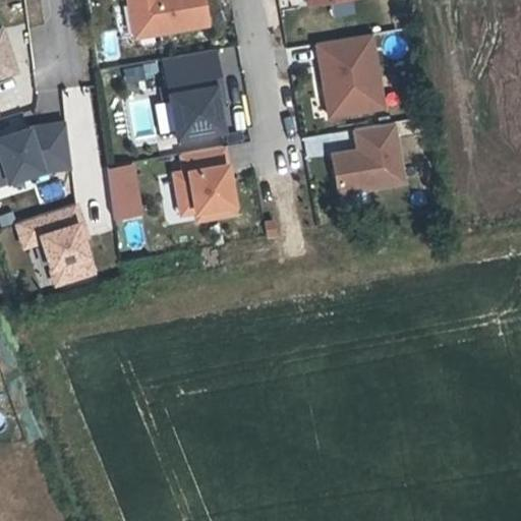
[(128,0),(135,38),(209,24),(204,0),(128,0)]
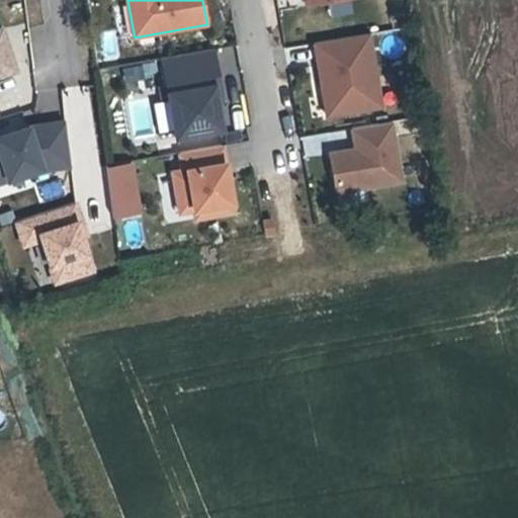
[(0,77),(17,71),(2,28),(0,28),(0,77)]
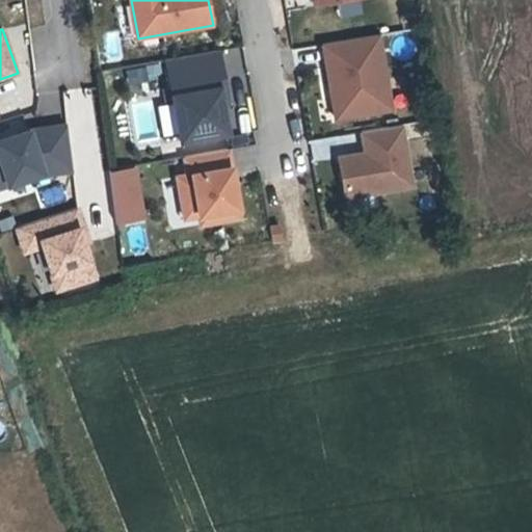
[(379,34),(323,44),(337,118),(392,109),(379,34)]
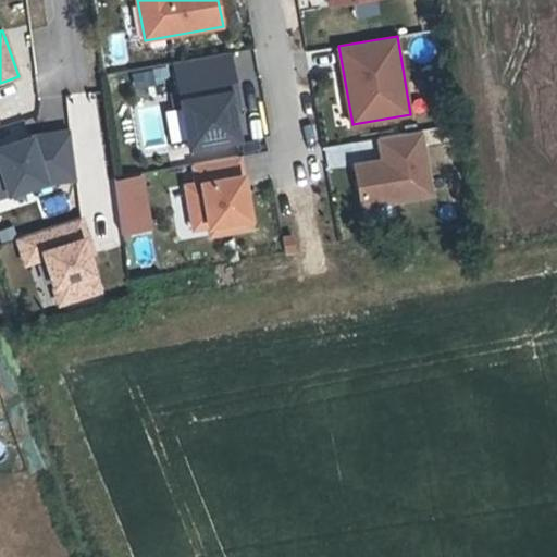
[(172,63),(187,149),(237,139),(233,114),(229,88),(235,87),(229,53),(172,63)]
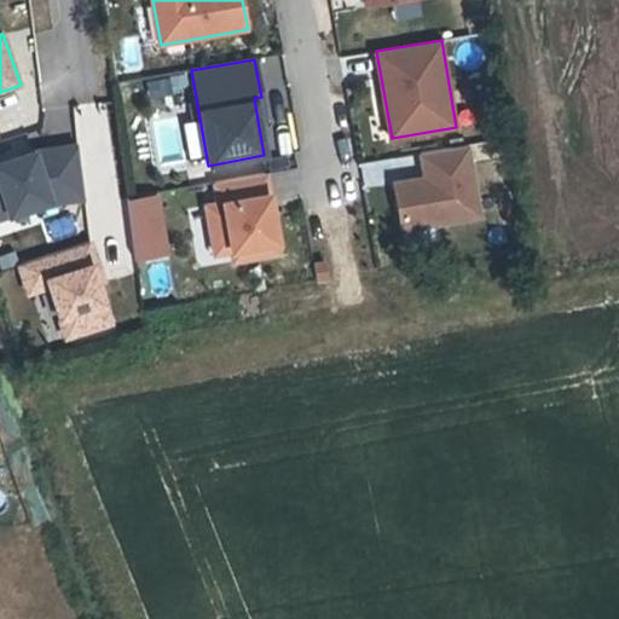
[(254,98),(259,127),(266,126),(261,97),(254,98)]
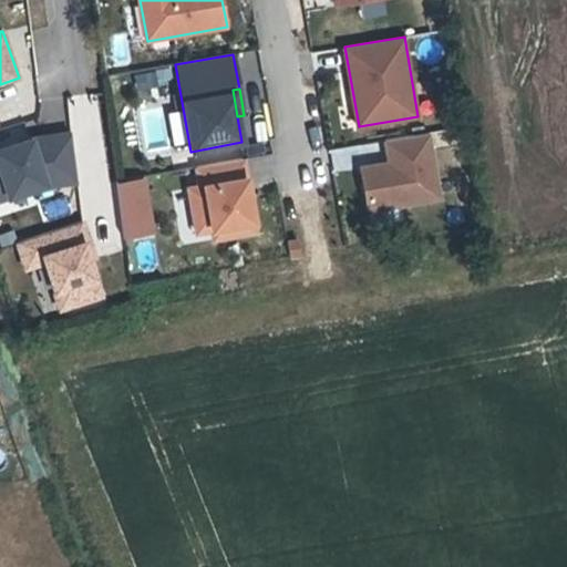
[(82,167),(105,163),(93,92),(64,98),(72,143),(79,142),(82,167)]
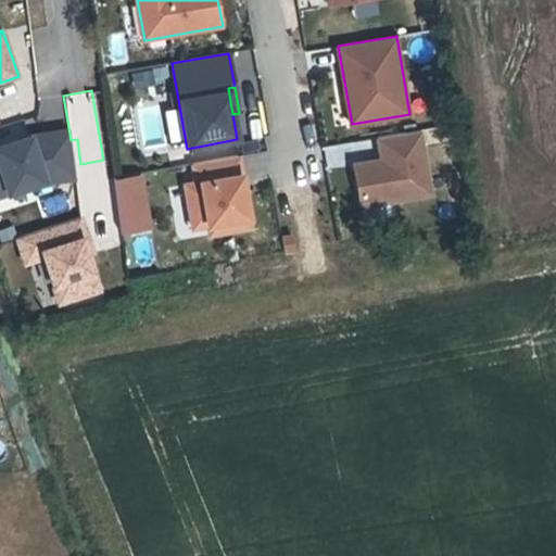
[(66,129),(14,137),(0,140),(0,198),(1,198),(45,187),(74,182),(66,129)]
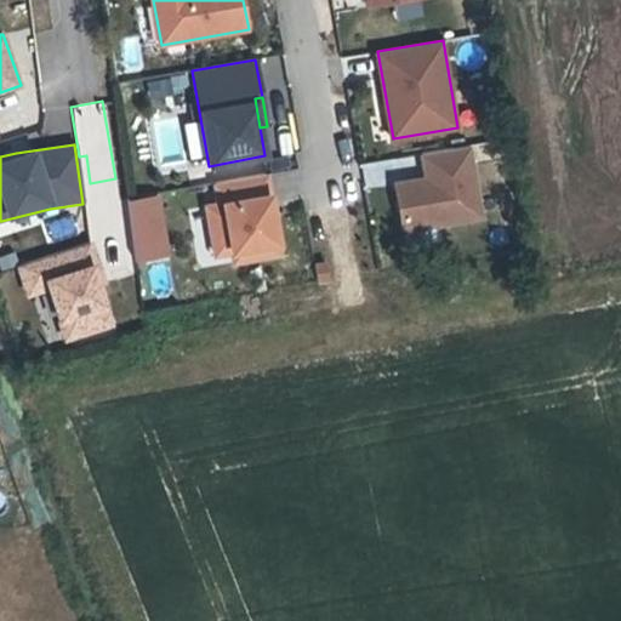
[(428,180),(397,184),(405,231),(482,217),(469,146),(423,153),(428,180)]
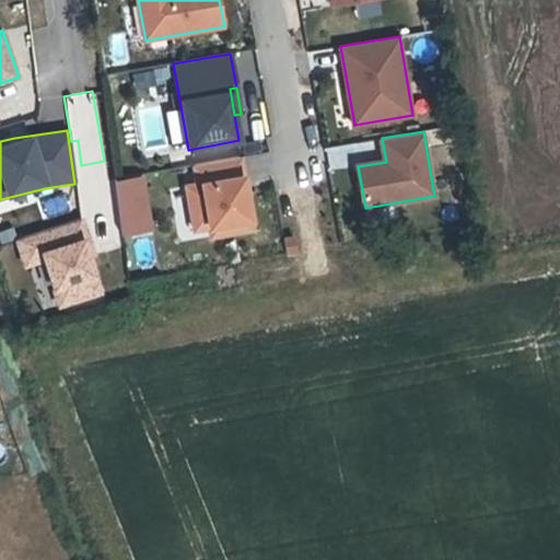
[(241,156),(195,165),(199,185),(188,187),(193,211),(207,208),(210,228),(212,236),(254,230),(246,188),(242,188),(240,178),(244,178),(241,156)]
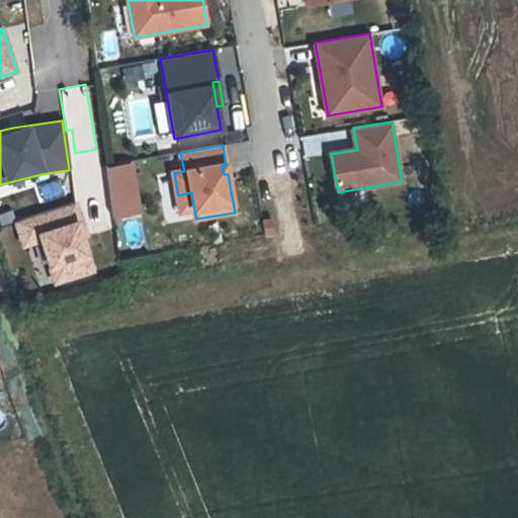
[(134,164),(106,168),(112,220),(141,216),(134,164)]
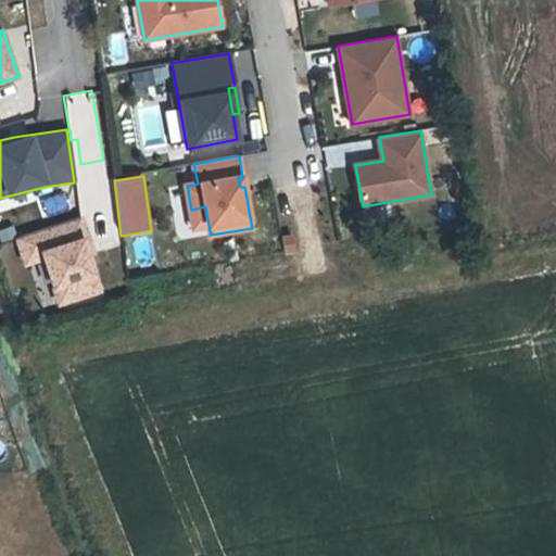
[(205,206),(191,210),(194,228),(209,226),(205,206)]
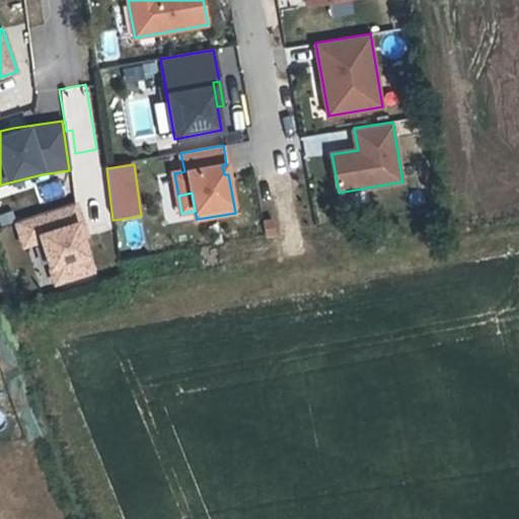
[(21,249),(38,244),(54,288),(96,273),(81,229),(85,228),(76,201),(12,223),(21,249)]
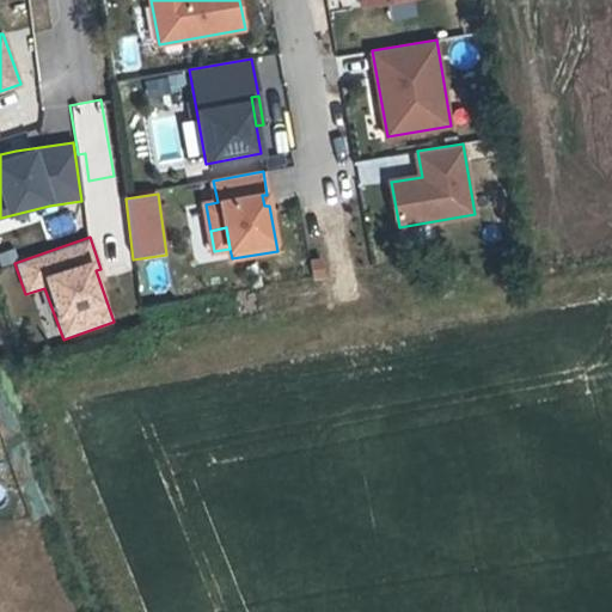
[(323,261),(312,262),(314,277),(326,275),(323,261)]
